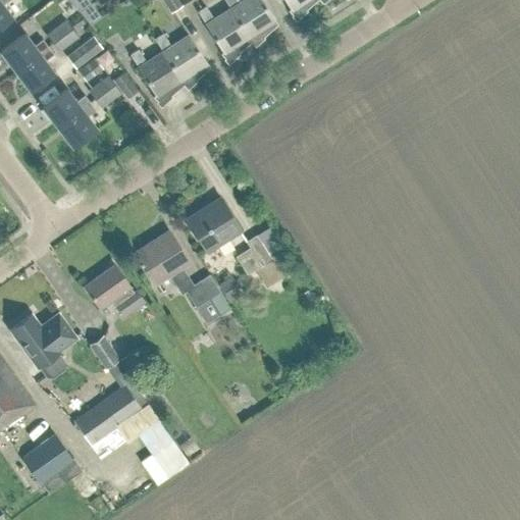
[(0,0),(0,27),(13,17),(4,5),(10,0),(0,0)]
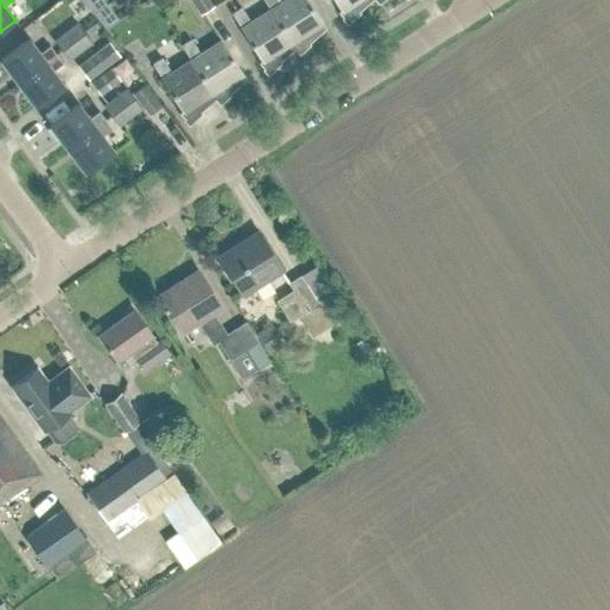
[(31,0),(28,4),(38,17),(59,2),(56,0),(31,0)]
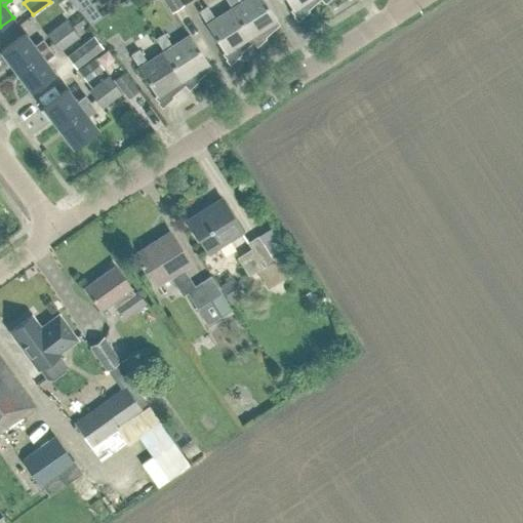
[(72,0),(91,26),(102,17),(88,0),(72,0)]
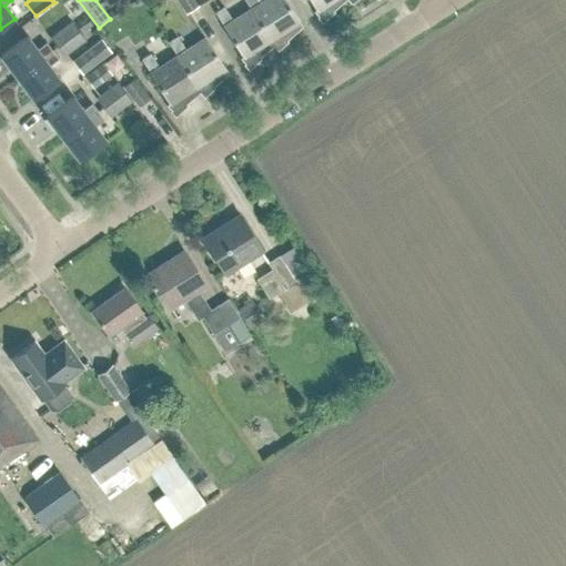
[(199,7),(194,0),(175,0),(187,14),(199,7)]
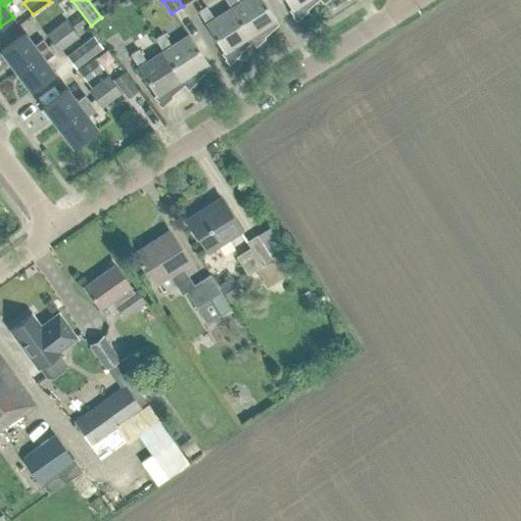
[(236,0),(225,0),(231,9),(249,39),(255,47),(265,40),(264,38),(278,25),(276,21),(262,0),(244,0),(239,4),(236,0)]
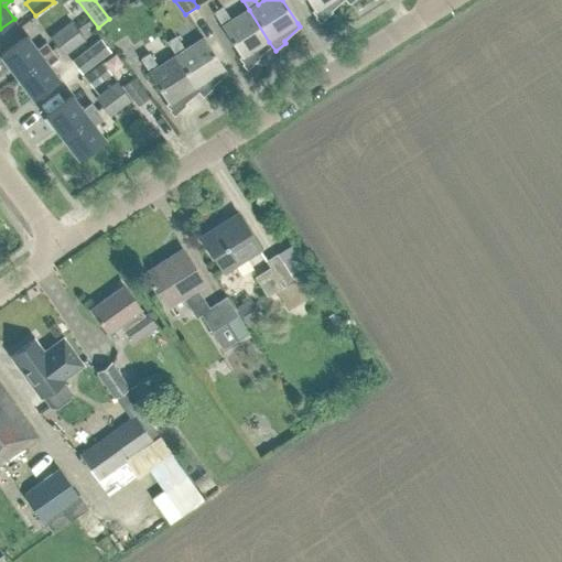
[(307,0),(315,11),(312,13),(319,21),(321,20),(324,24),(336,13),(335,11),(345,2),(347,6),(348,4),(345,0),(307,0)]
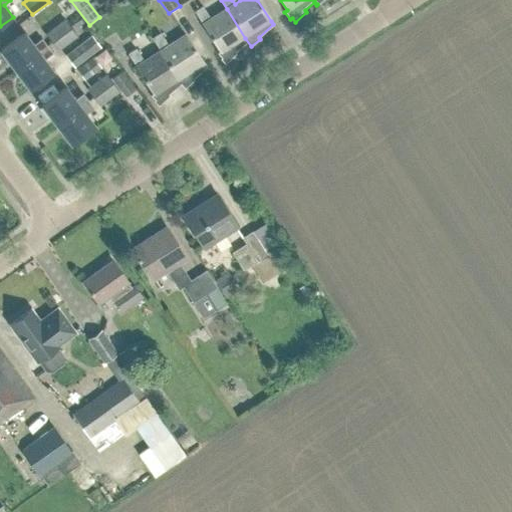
[(245,38),(227,9),(211,19),(203,7),(195,12),(221,52),(219,53),(218,53),(225,61),(239,49),(238,48),(236,44),(245,38)]
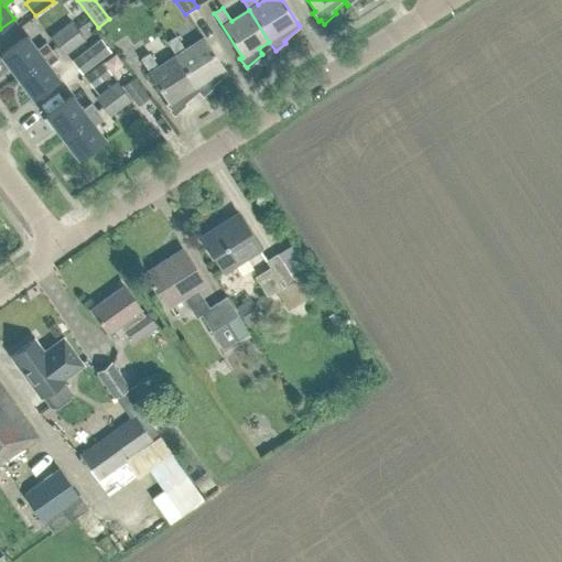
[(57,47),(78,31),(72,23),(51,39),(57,47)]
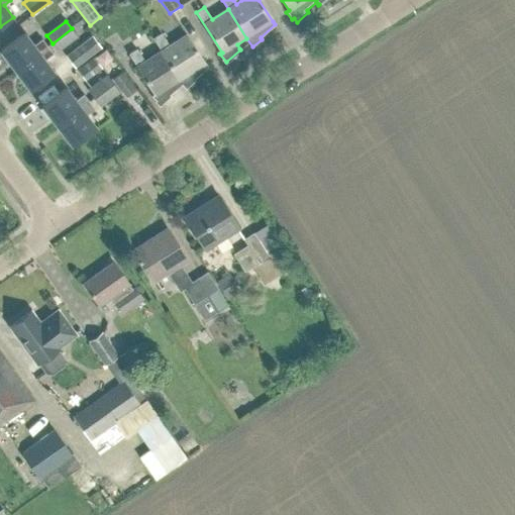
[(78,37),(72,28),(53,43),(59,52),(78,37)]
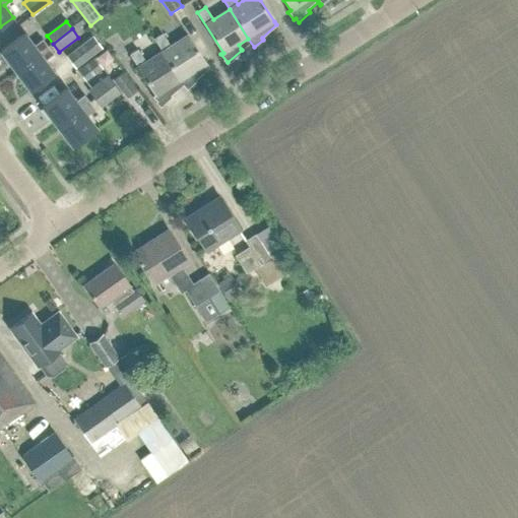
[(25,34),(1,52),(15,71),(47,48),(41,41),(35,46),(25,34)]
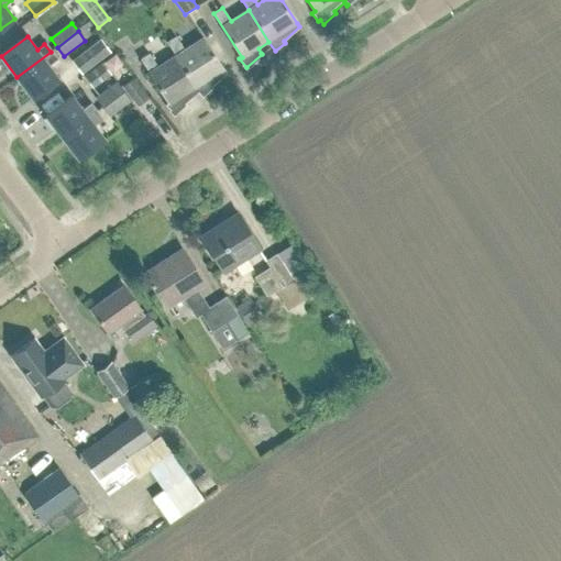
[(216,84),(212,77),(224,70),(204,39),(185,51),(176,36),(167,42),(176,56),(196,88),(202,95),(216,84)]
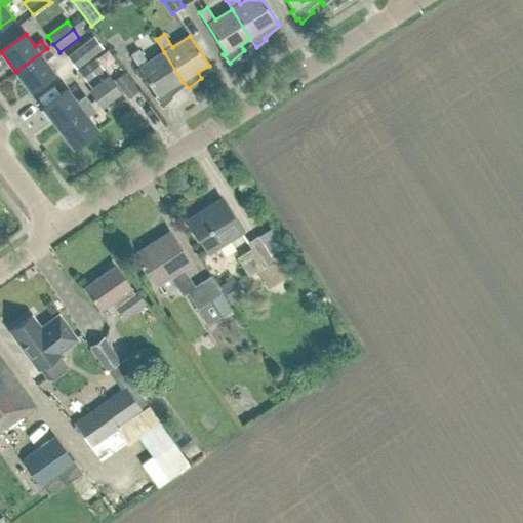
[(93,38),(82,47),(68,58),(76,70),(103,50),(93,38)]
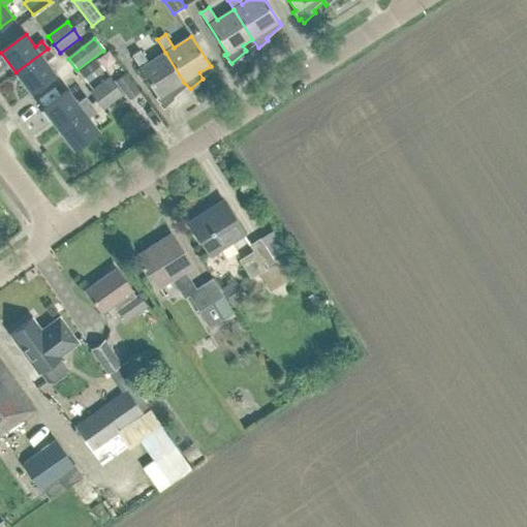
[(48,49),(16,72),(31,93),(56,74),(45,61),(53,56),(48,49)]
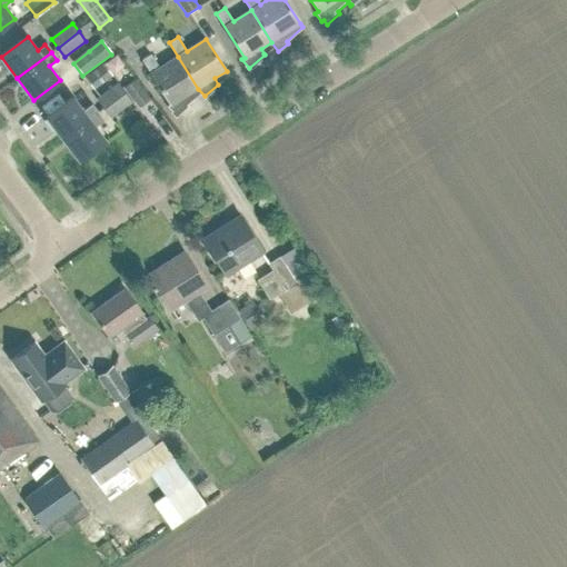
[(198,89),(178,57),(159,68),(151,55),(142,60),(170,105),(170,106),(169,105),(169,106),(176,115),(191,101),(190,100),(187,96),(198,89)]
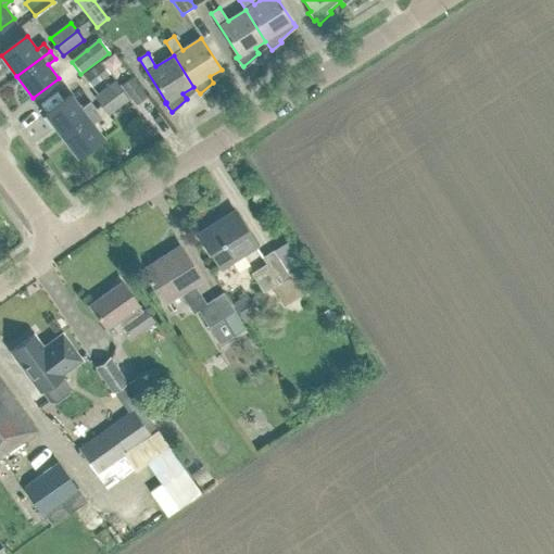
[(101,62),(83,75),(92,88),(110,74),(101,62)]
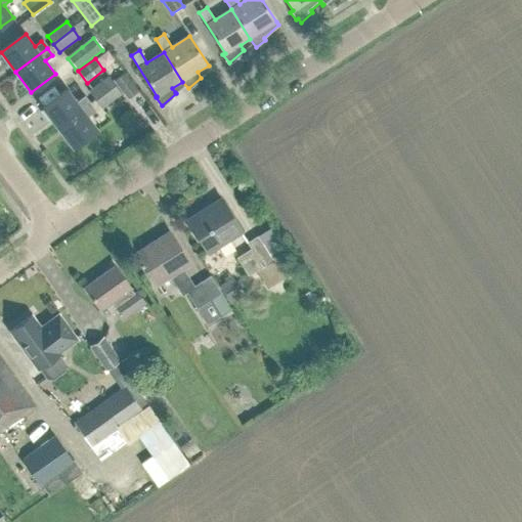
[(139,91),(127,76),(125,73),(113,82),(116,85),(122,93),(127,100),(139,91)]
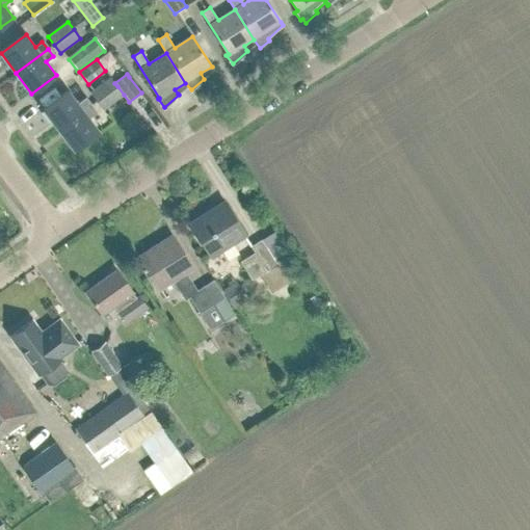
[(117,86),(114,83),(111,78),(90,94),(97,102),(117,86)]
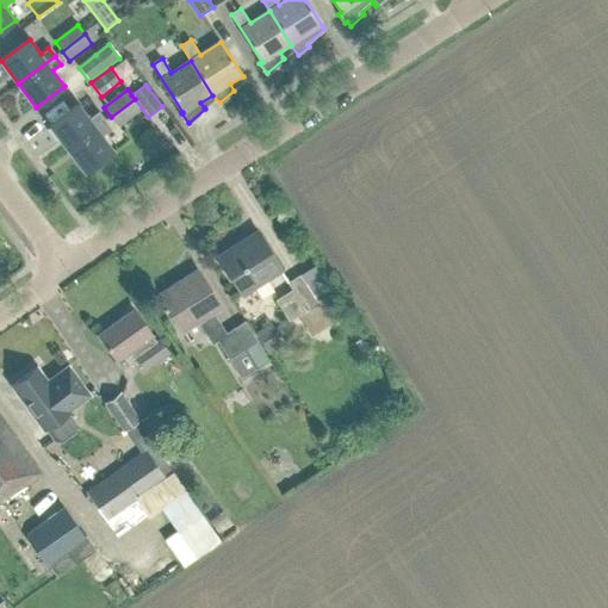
[(142,109),(135,99),(111,117),(119,126),(142,109)]
